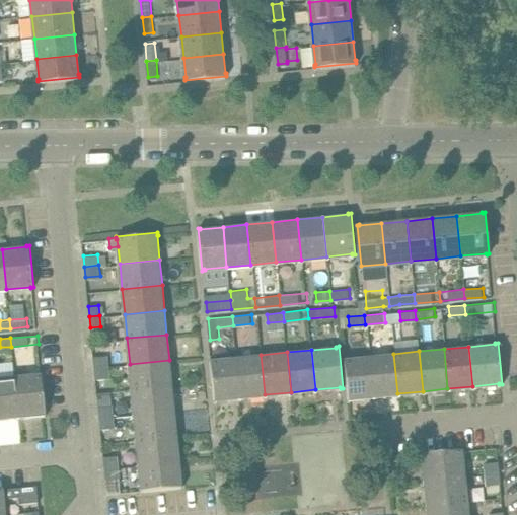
[(94,366),(108,365),(107,354),(93,356),(94,366)]
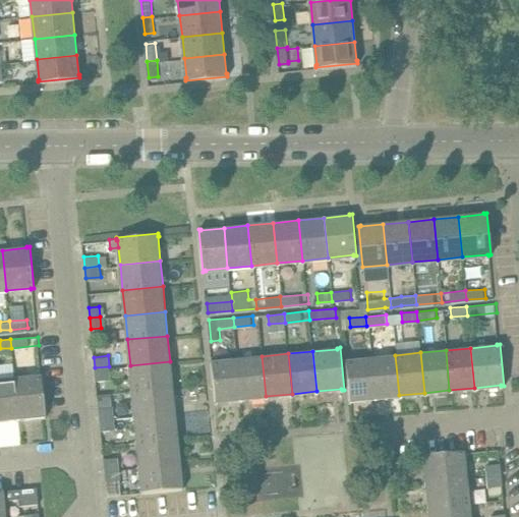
[(399,395),(395,355),(369,357),(373,398),(399,395)]
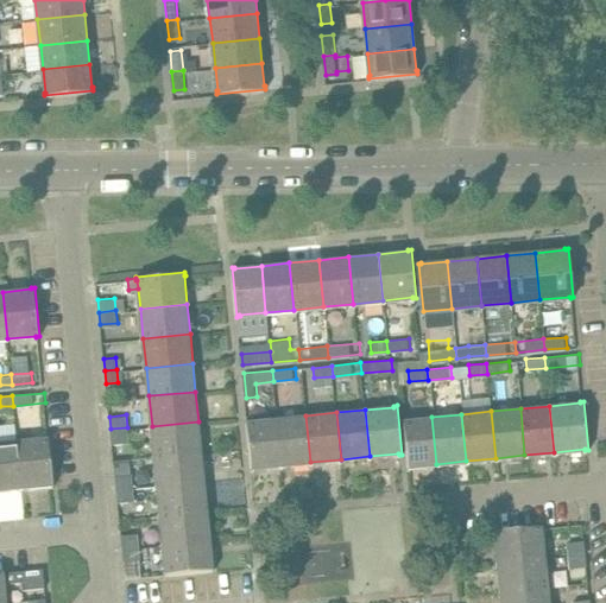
[(305,416),(277,418),(282,465),(310,462),(305,416)]
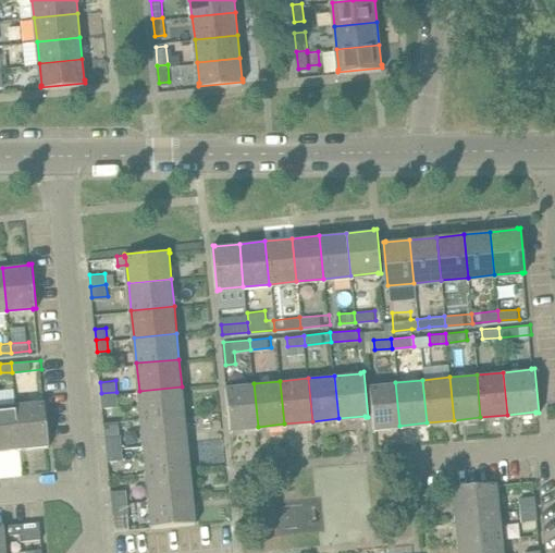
[(399,426),(395,382),(370,385),(374,429),(378,429),(378,428),(399,426)]
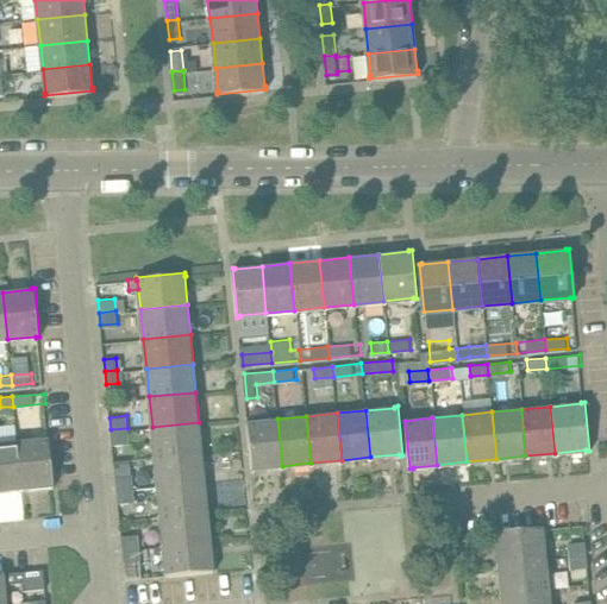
[(282,466),(277,419),(250,421),(248,421),(252,470),(255,470),(255,469),(282,466)]
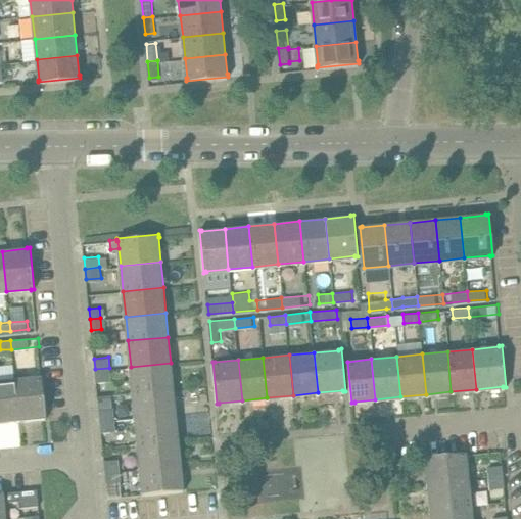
[(173,387),(171,363),(131,367),(133,391),(173,387)]
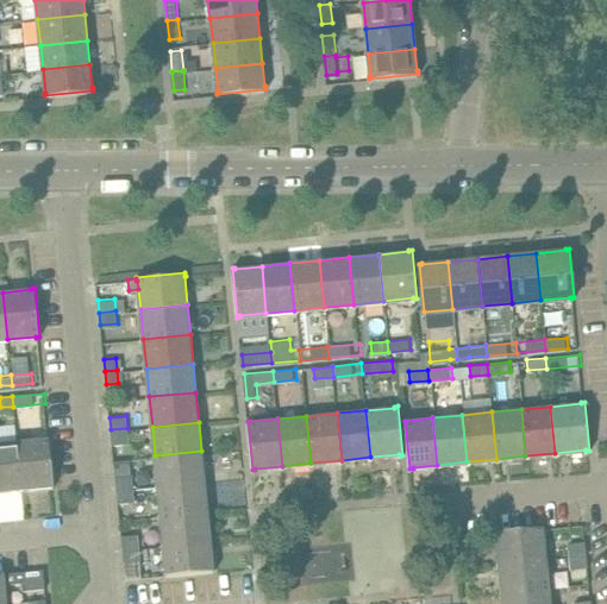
[(127,428),(111,429),(112,442),(129,441),(127,428)]
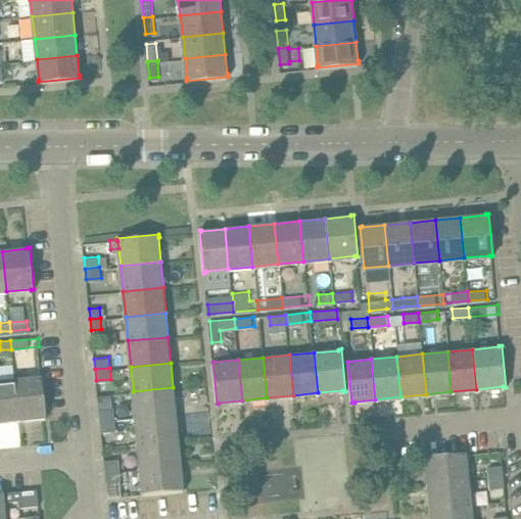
[(14,379),(18,419),(44,417),(44,418),(46,418),(42,375),(40,376),(40,377),(14,379)]
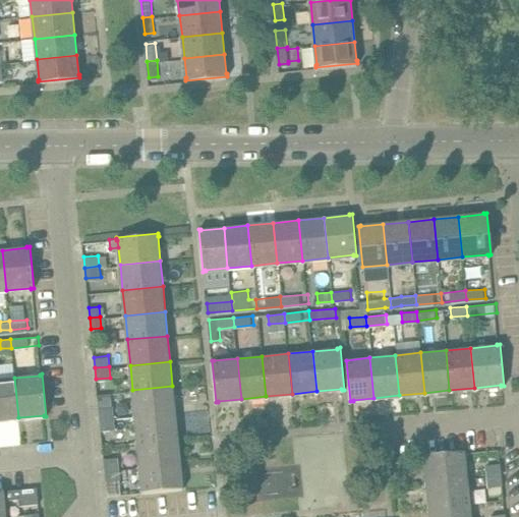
[(14,378),(0,379),(0,419),(18,417),(14,378)]
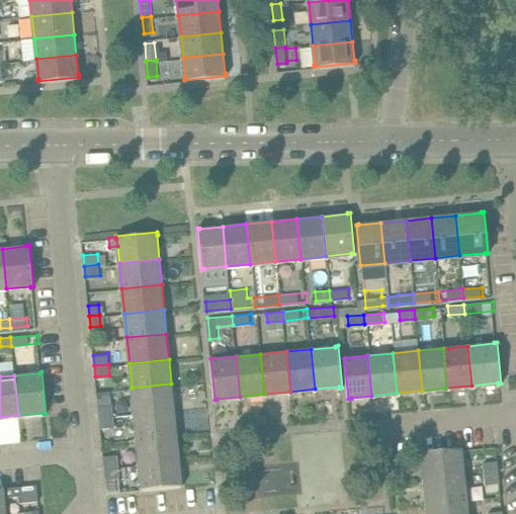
[(171,383),(132,388),(134,413),(174,409),(171,383)]
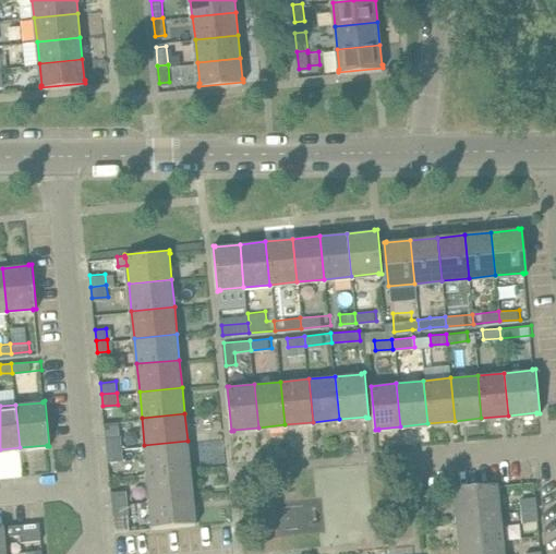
[(107,448),(122,446),(121,435),(106,436),(107,448)]
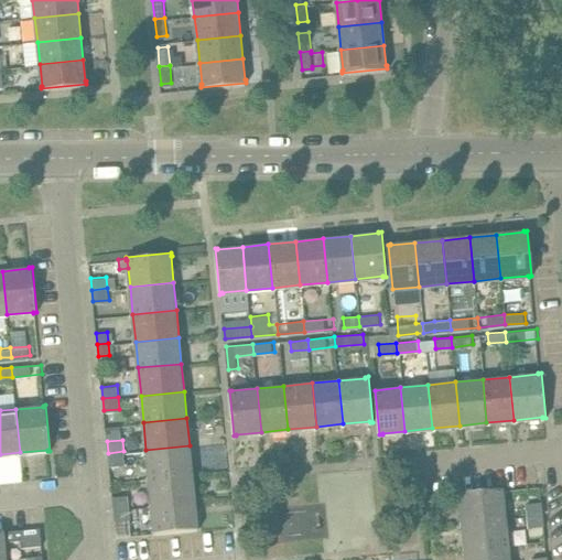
[(190,445),(146,450),(149,477),(192,473),(190,445)]
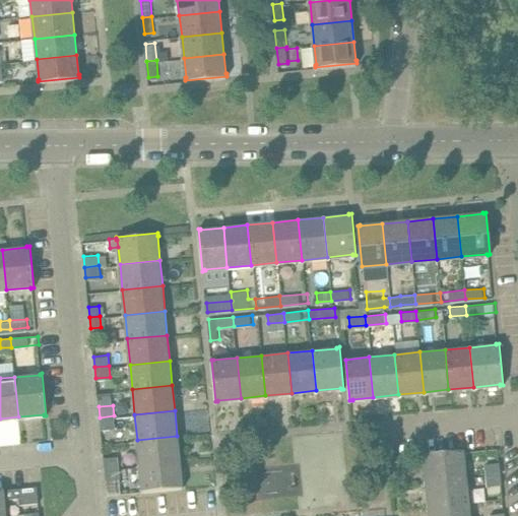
[(115,427),(114,415),(100,417),(101,429),(115,427)]
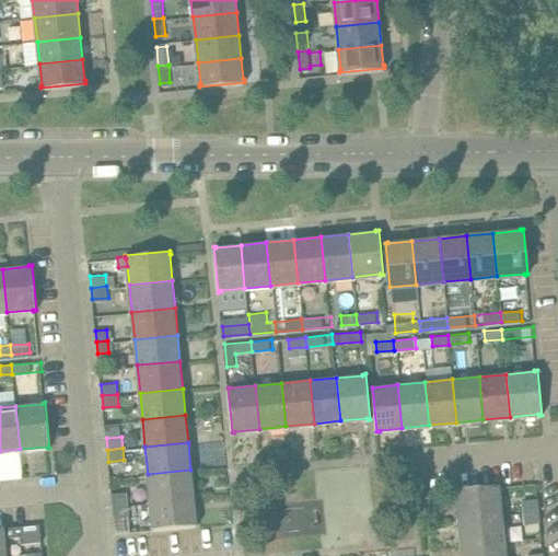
[(194,496),(190,470),(148,474),(150,500),(194,496)]
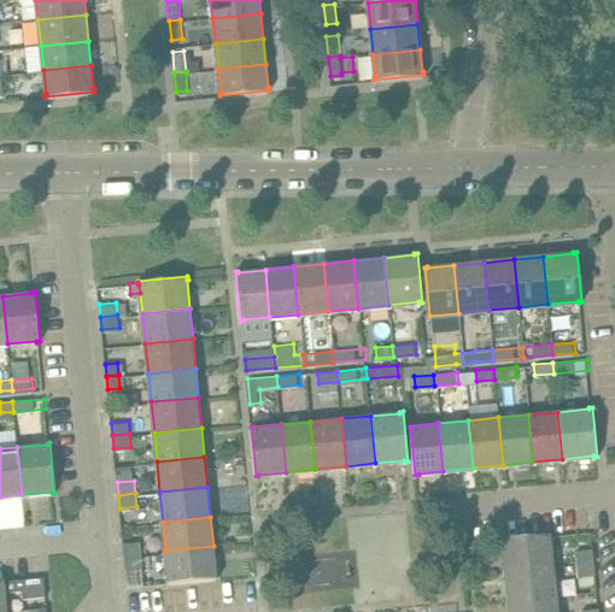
[(507,571),(554,566),(550,536),(551,536),(551,533),(502,537),(502,541),(503,541),(507,571)]
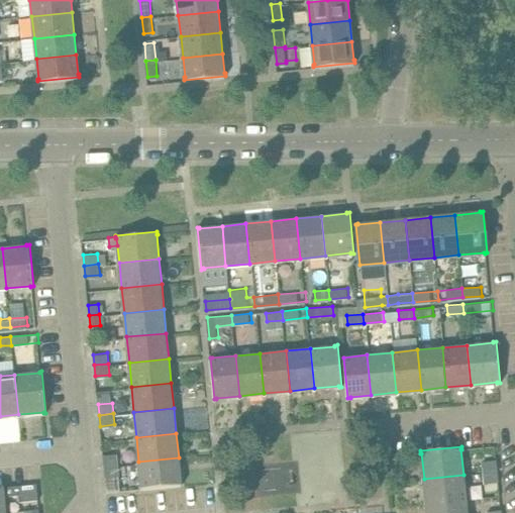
[(104,465),(114,464),(112,453),(103,453),(104,465)]
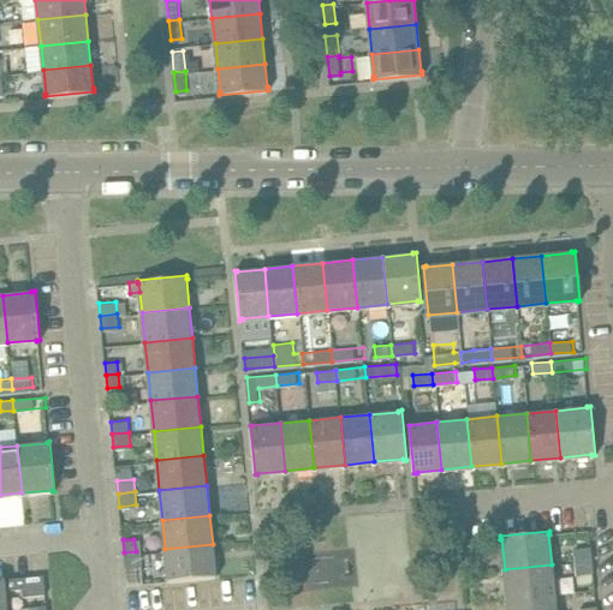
[(213,544),(165,549),(168,576),(167,576),(167,580),(218,575),(216,572),(215,572),(213,544)]
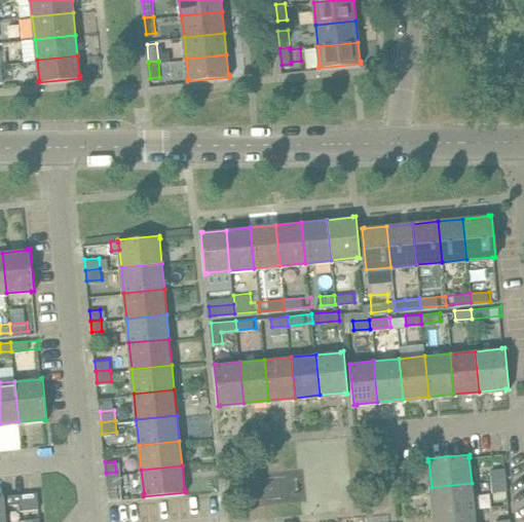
[(497,479),(507,478),(506,467),(496,468),(497,479)]
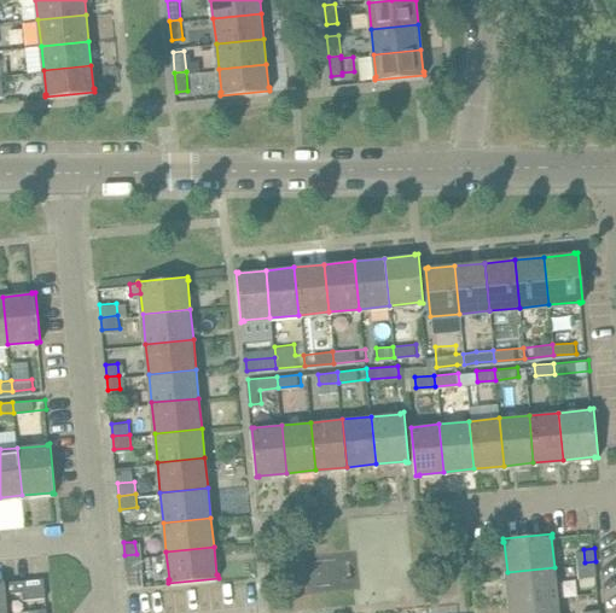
[(138,567),(137,554),(125,555),(126,568),(138,567)]
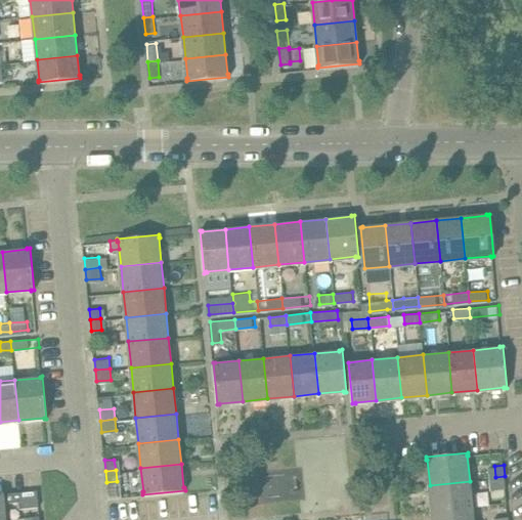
[(505,476),(495,477),(496,488),(506,487),(505,476)]
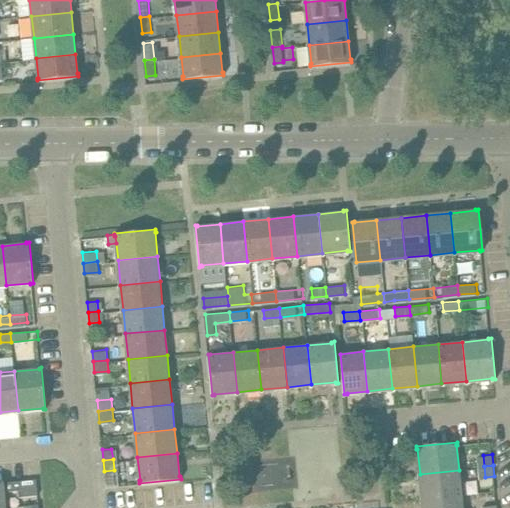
[(461,495),(459,470),(420,474),(422,499),(461,495)]
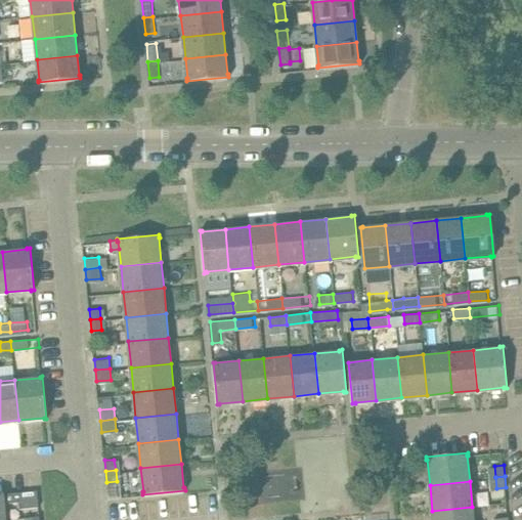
[(509,519),(509,516),(508,503),(487,505),(488,519),(509,519)]
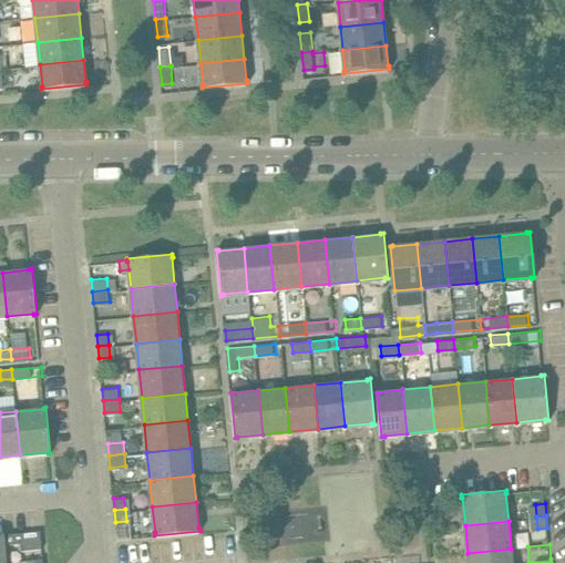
[(33,559),(43,558),(42,545),(32,546),(33,559)]
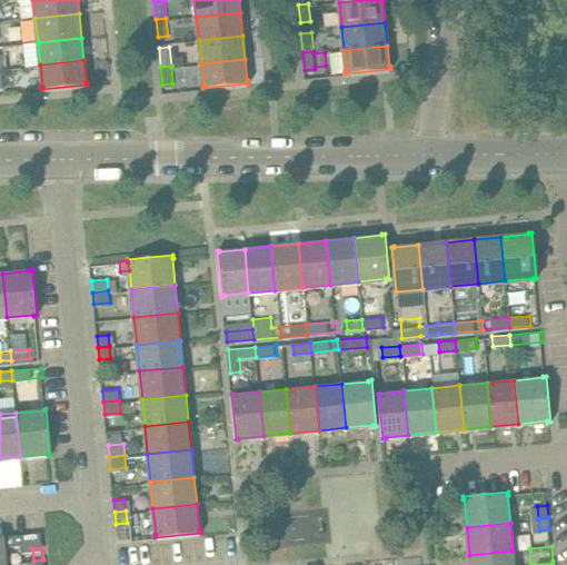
[(514,564),(513,551),(469,555),(469,564),(514,564)]
